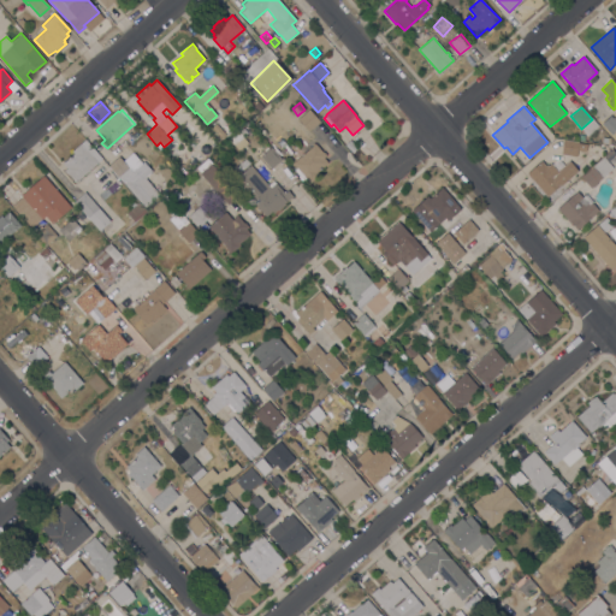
[(309,131),(298,118),(309,110),(320,122),(309,131)]
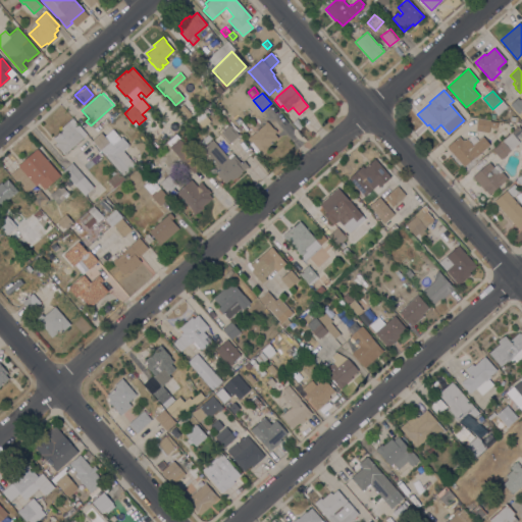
[(521,110),(518,114),(510,104),(517,98),(519,100),(521,97),(521,110)]
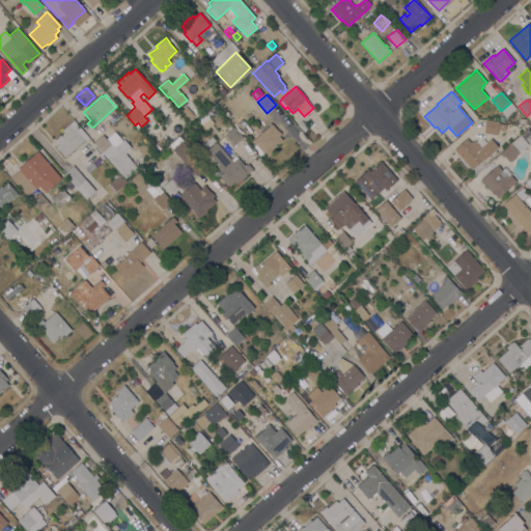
[(74,119),(88,137),(87,138),(65,157),(58,149),(58,150),(55,147),(57,145),(54,141),(63,133),(61,131),(73,121),(74,119)]
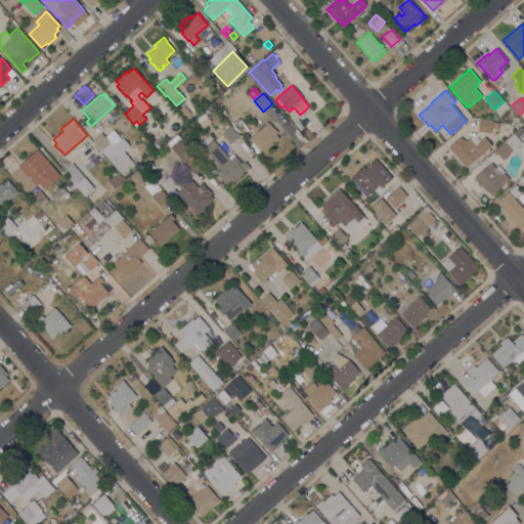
[(304,126),(299,130),(293,123),(297,119),(304,126)]
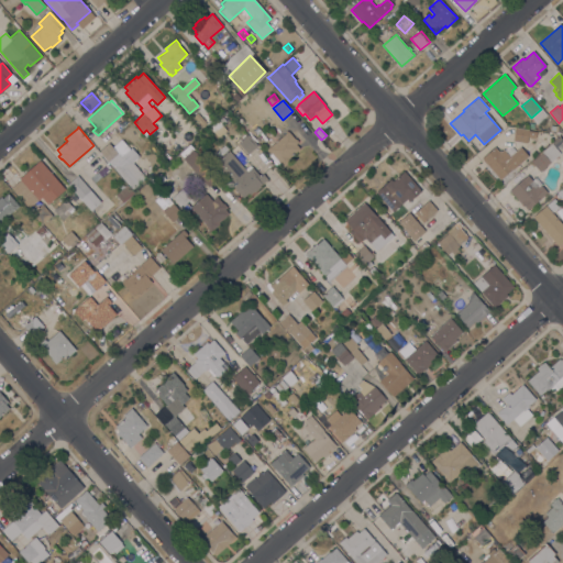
[(512,141),(515,129),(529,131),(527,143),(512,141)]
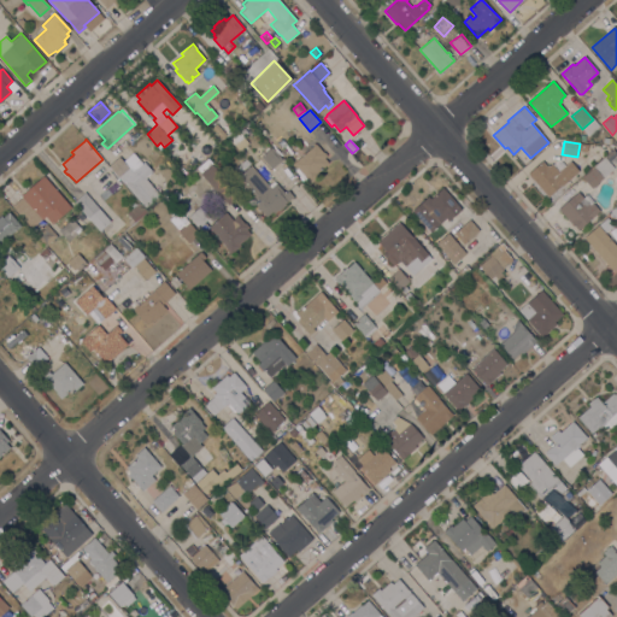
[(316,144),(323,152),(324,152),(328,156),(324,158),(329,163),(317,172),(319,175),(311,183),(293,163),(316,144)]
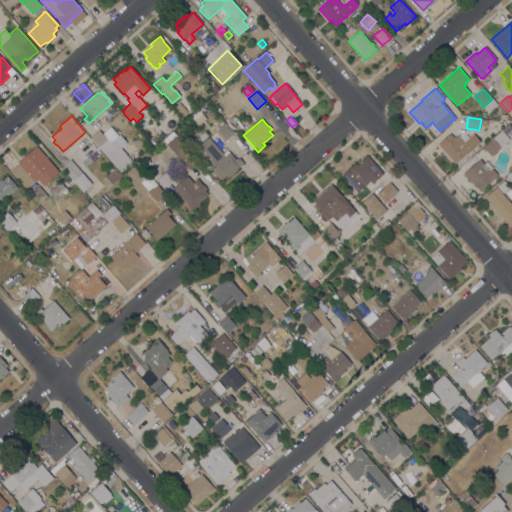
[(234,133),(225,140),(216,130),(225,123),(234,133)]
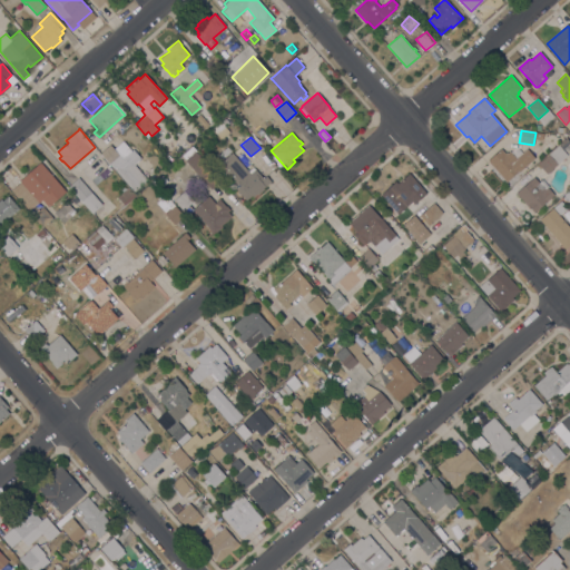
[(100,153),(109,145),(114,149),(123,140),(131,150),(133,149),(140,158),(134,165),(144,175),(148,172),(151,176),(147,179),(148,180),(134,192),(100,153)]
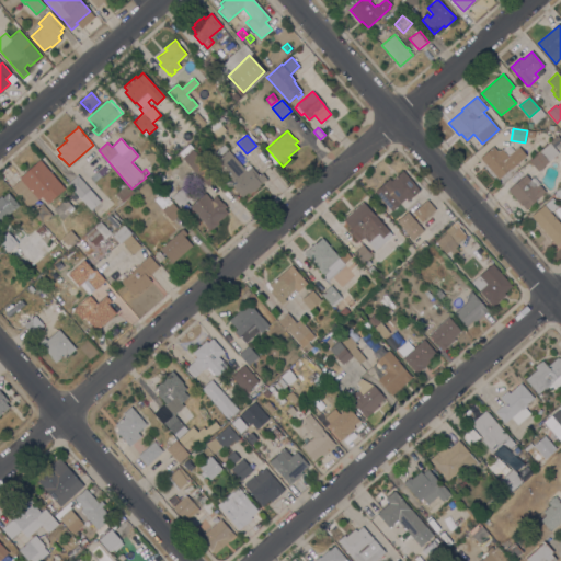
[(544,167),(545,168),(541,171),(540,170),(538,171),(530,161),(550,144),(559,152),(544,167)]
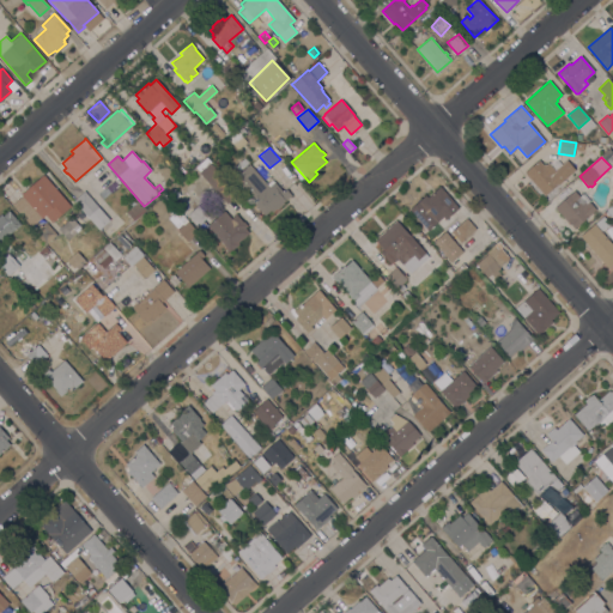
[(214,168),(210,171),(205,175),(202,174),(196,178),(190,173),(206,158),(206,159),(214,168)]
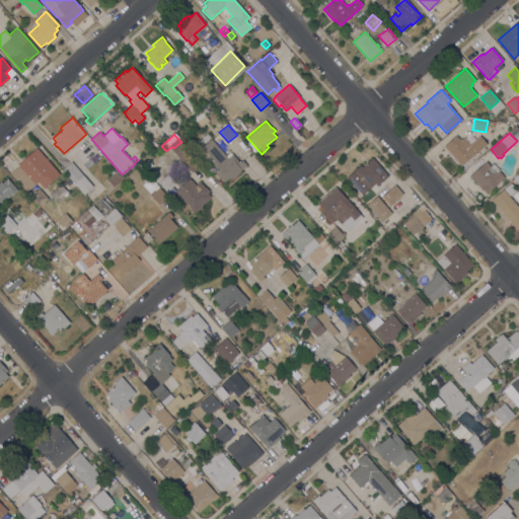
[(204,145),(199,140),(206,134),(211,140),(212,139),(228,157),(232,154),(239,162),(242,160),(246,165),(239,171),(240,172),(234,177),(234,176),(230,179),(229,178),(224,182),(197,152),(204,145)]
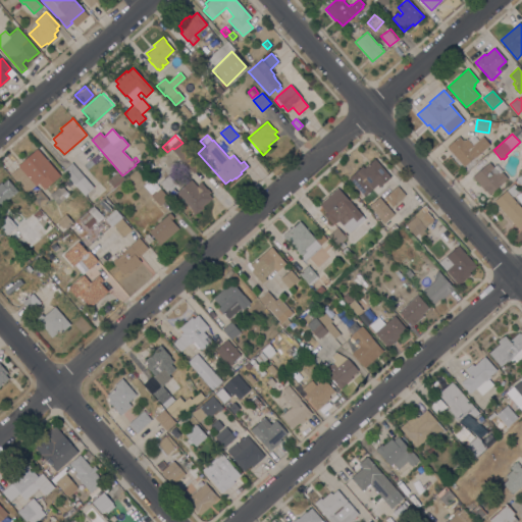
[(447,147),(459,136),(462,140),(464,139),(465,140),(466,139),(472,145),(481,137),(488,145),(464,167),(447,147)]
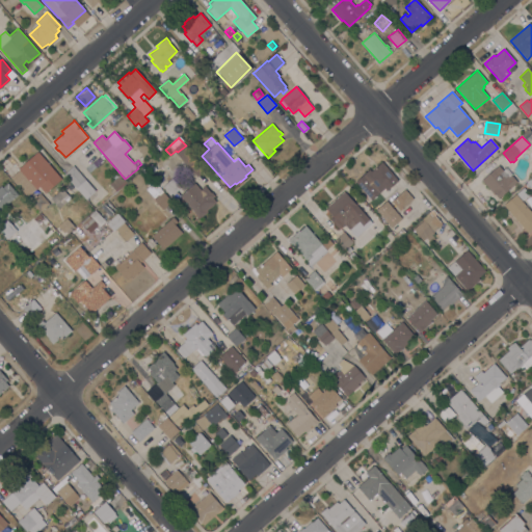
[(197,177),(178,154),(186,147),(206,169),(197,177)]
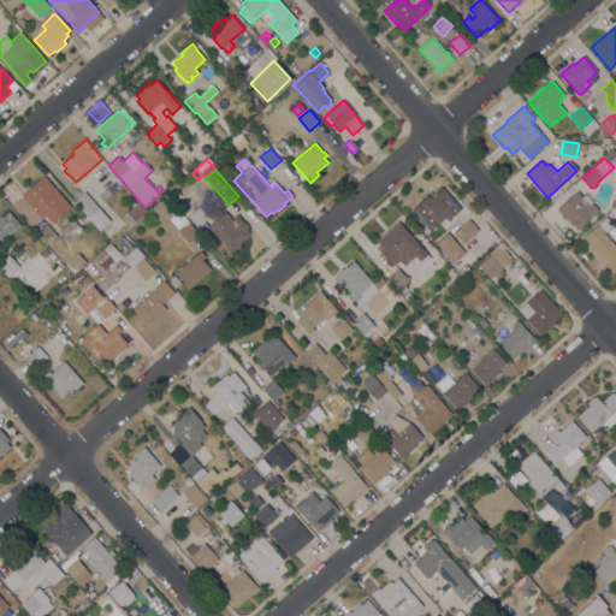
[(71,207),(52,224),(45,215),(41,219),(21,195),(43,175),(71,207)]
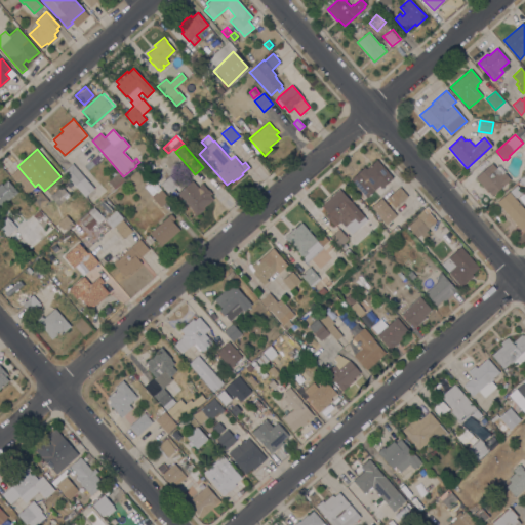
[(378,186),(366,197),(351,179),(364,167),(366,169),(376,160),(381,164),(380,165),(393,178),(381,188),(378,186)]
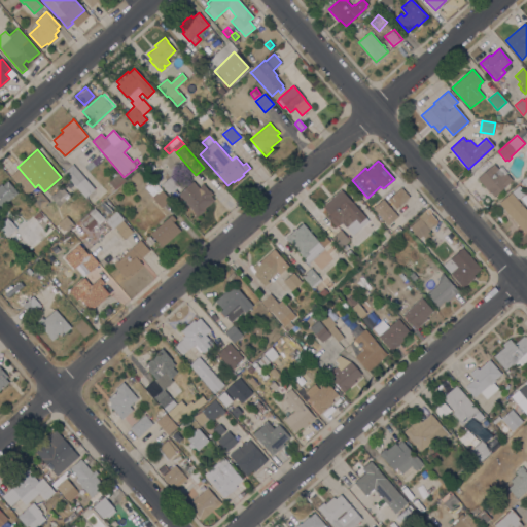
[(95,189),(84,198),(63,173),(73,165),(95,189)]
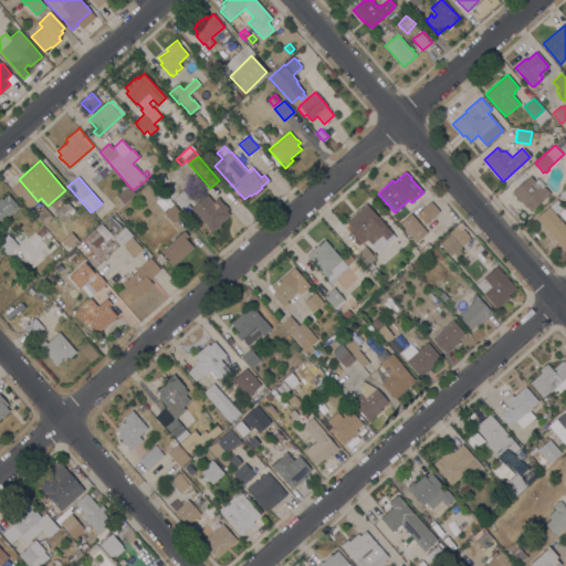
[(531,210),(524,203),(523,205),(512,192),(528,177),(534,182),(538,178),(545,185),(544,187),(549,194),(531,210)]
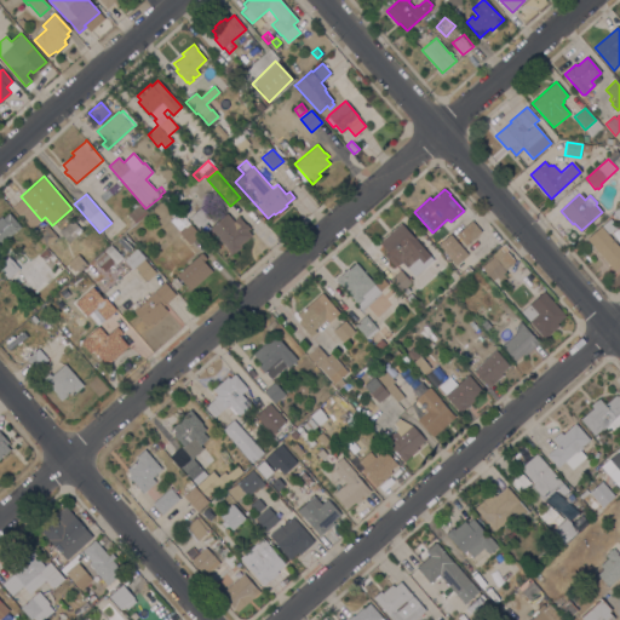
[(139,204),(147,213),(135,223),(132,220),(131,220),(127,217),(128,216),(127,214),(139,204)]
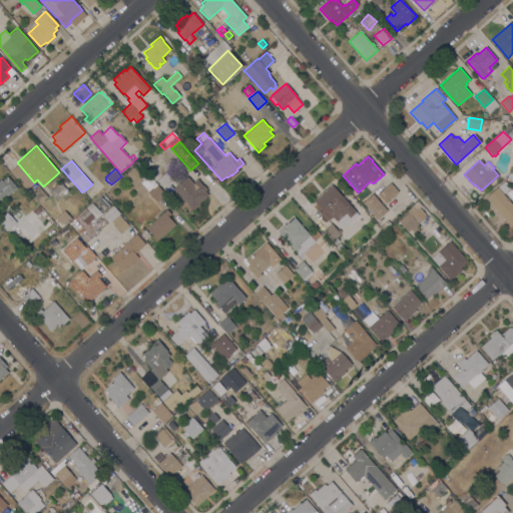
[(174,181),(164,189),(156,180),(157,179),(152,173),(156,169),(161,175),(166,171),(174,181)]
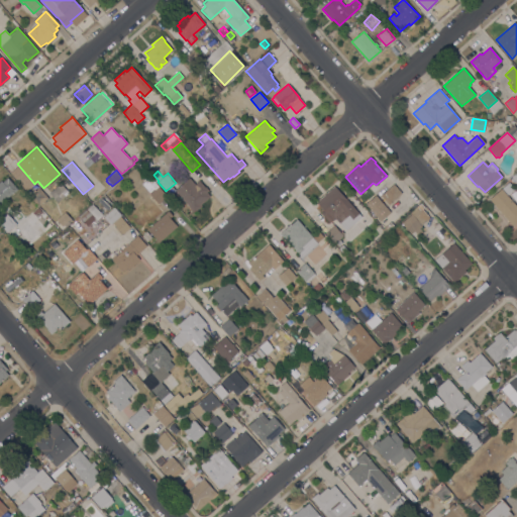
[(3,202),(6,205),(1,209),(0,207),(0,181),(1,181),(2,182),(7,178),(17,189),(3,202)]
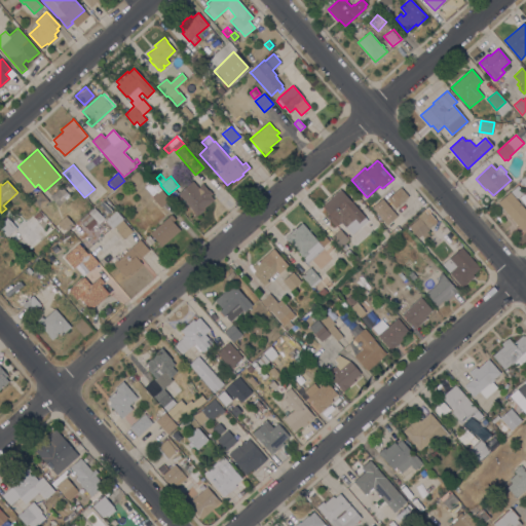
[(198,187),(202,184),(209,190),(212,193),(210,195),(214,199),(203,209),(204,210),(196,217),(192,212),(193,211),(178,193),(192,181),(198,187)]
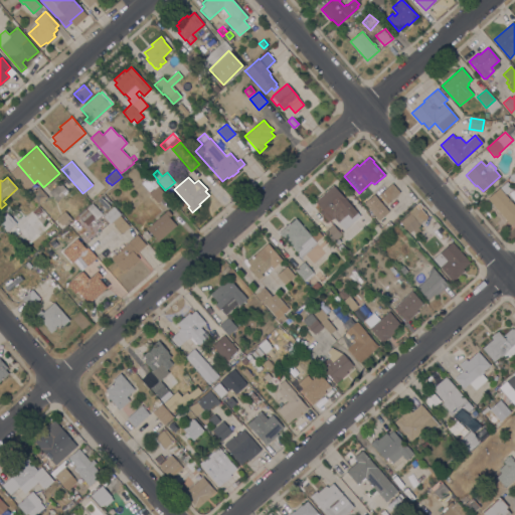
[(500,187),(506,181),(512,187),(505,193),(500,187)]
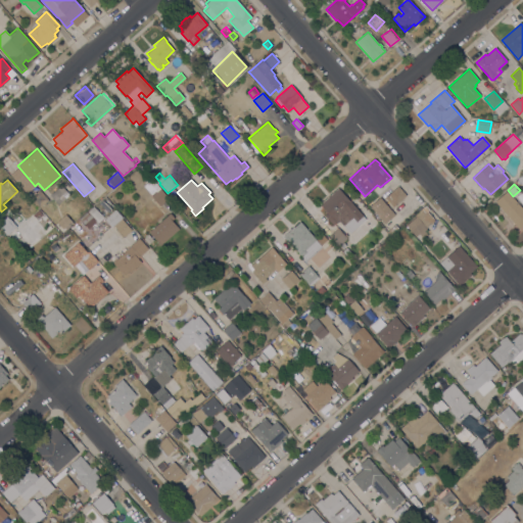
[(68,195),(58,204),(50,195),(60,186),(68,194),(68,195)]
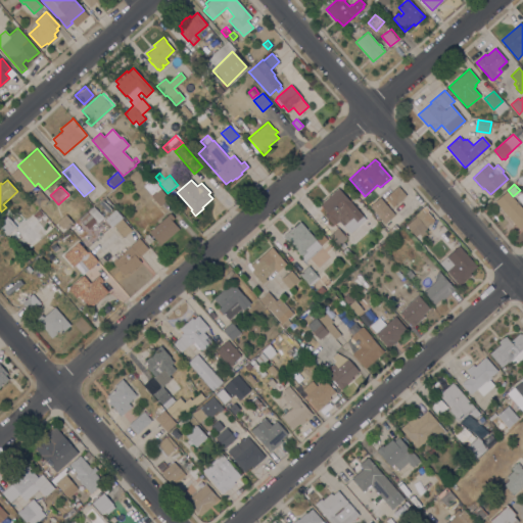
[(393,207),(385,198),(398,186),(407,195),(396,204),(393,207)]
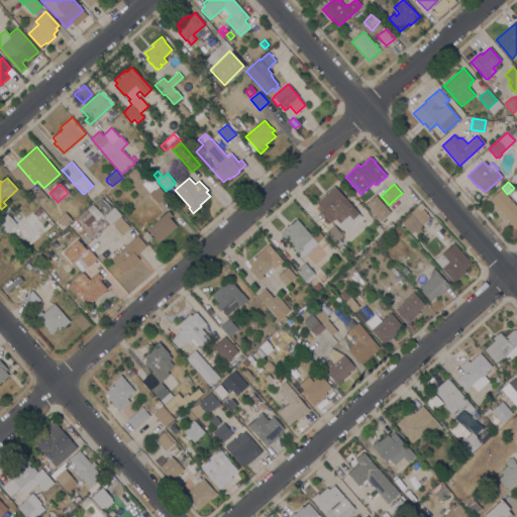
[(362,217),(346,230),(334,218),(329,222),(321,213),(323,210),(316,202),(334,186),(362,217)]
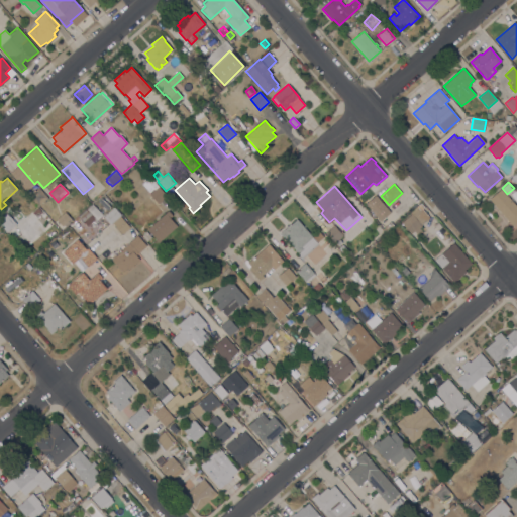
[(47,198),(38,206),(29,196),(38,187),(47,198)]
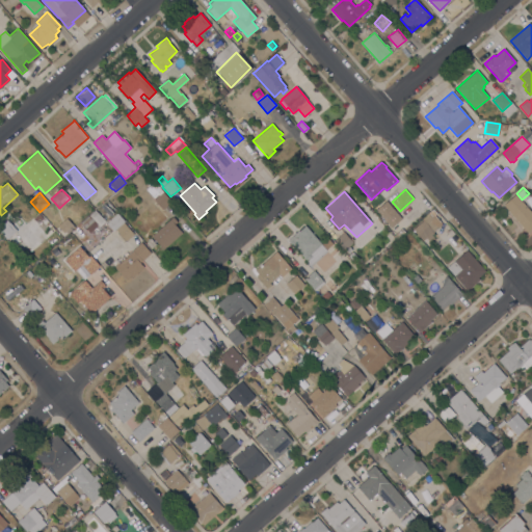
[(171,202),(162,210),(154,200),(162,192),(171,202)]
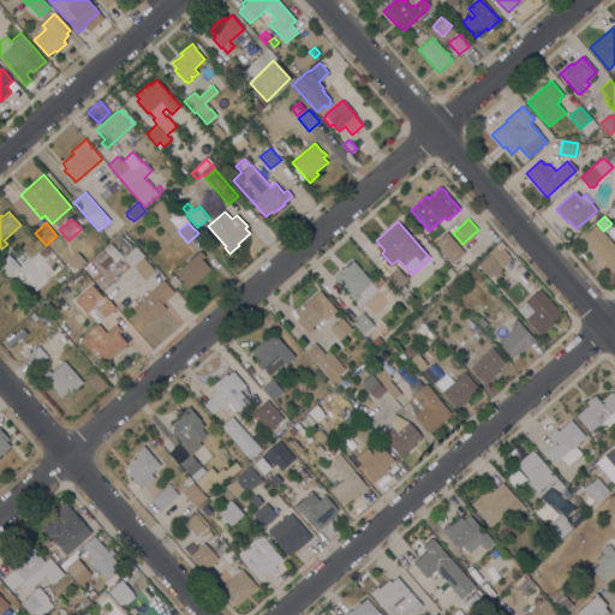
[(581,237),(596,225),(614,245),(614,264),(610,269),(581,237)]
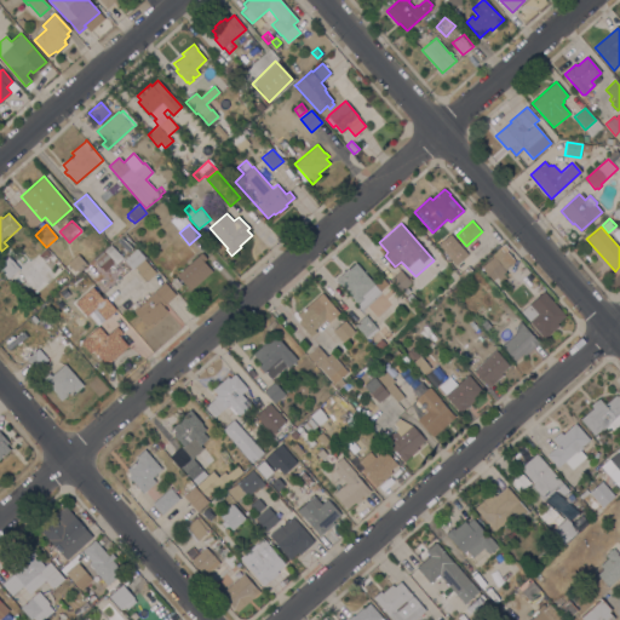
[(451,258),(451,259),(438,244),(451,234),(469,256),(457,265),(451,258)]
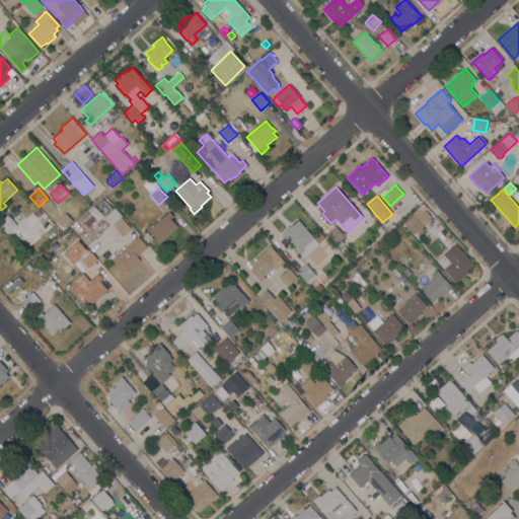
[(31,201),(36,206),(32,210),(27,205),(31,201)]
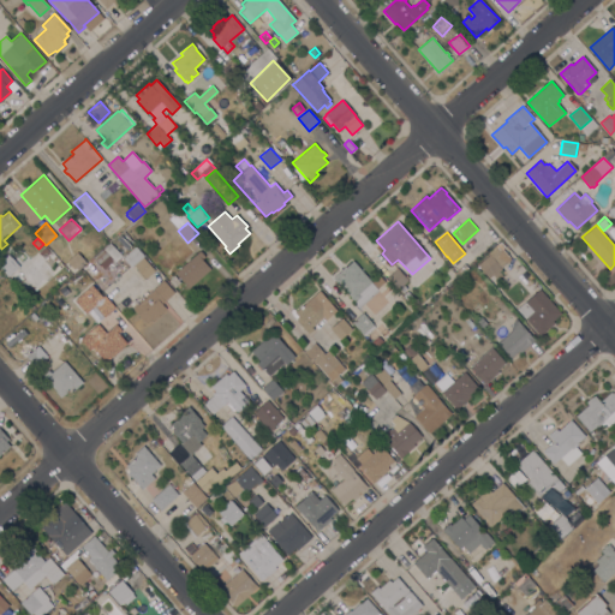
[(501,268),(503,272),(496,278),(493,275),(489,279),(477,266),(490,254),(489,252),(501,242),(505,246),(502,249),(512,258),(501,268)]
